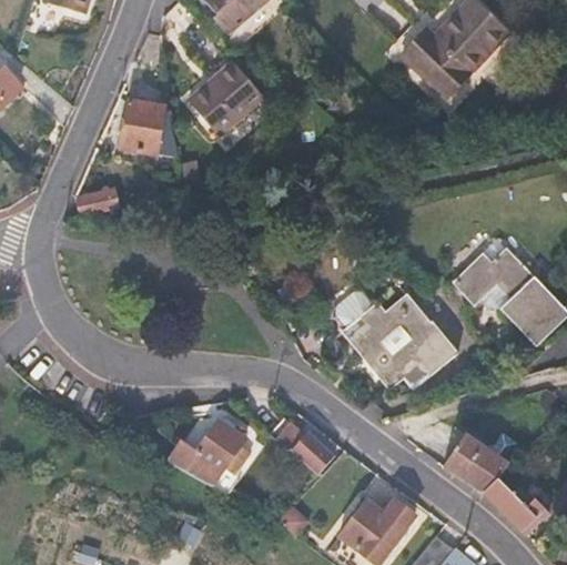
[(226,29),(260,0),(209,0),(216,9),(212,12),(226,29)]
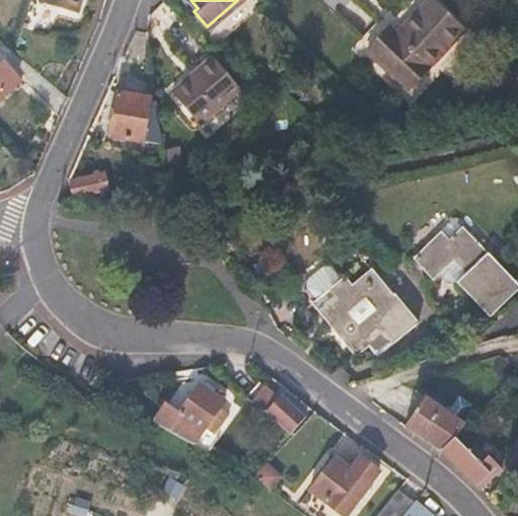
[(363,55),(401,95),(460,41),(430,7),(394,41),(386,32),(363,55)]
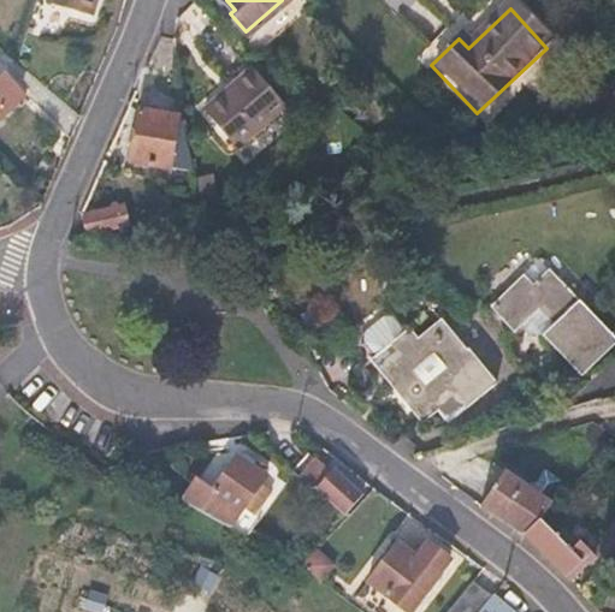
[(234,141),(284,100),(252,61),(202,101),(234,141)]
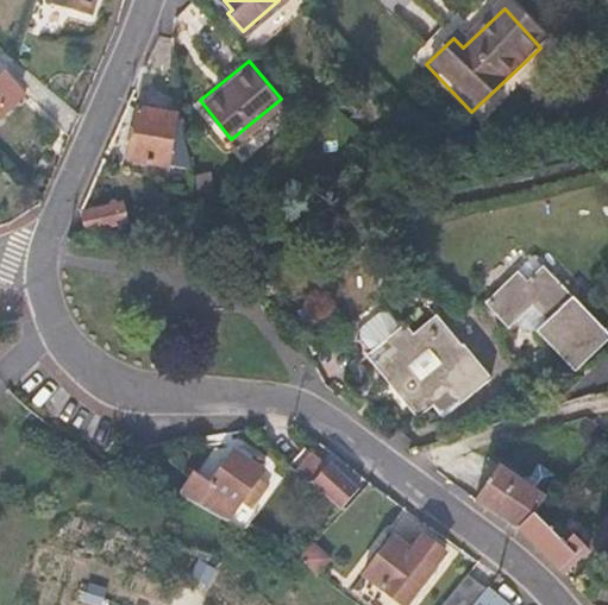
[(0,108),(20,92),(2,68),(0,69),(0,108)]
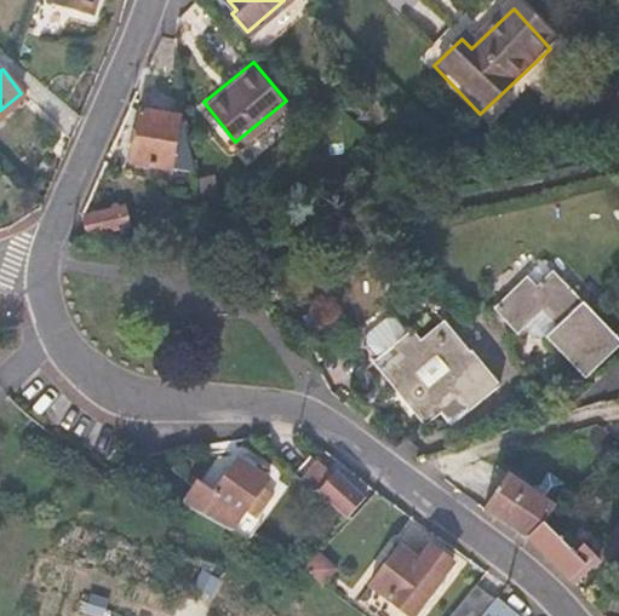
[(193,166),(181,111),(141,107),(131,157),(193,166)]
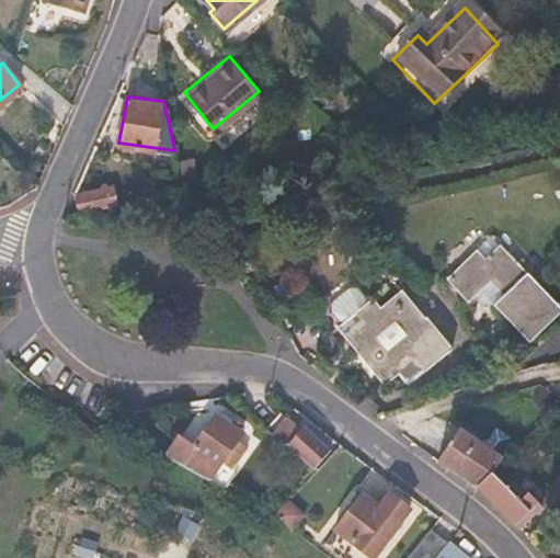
[(187,151),(174,154),(181,178),(187,178),(190,175),(187,151)]
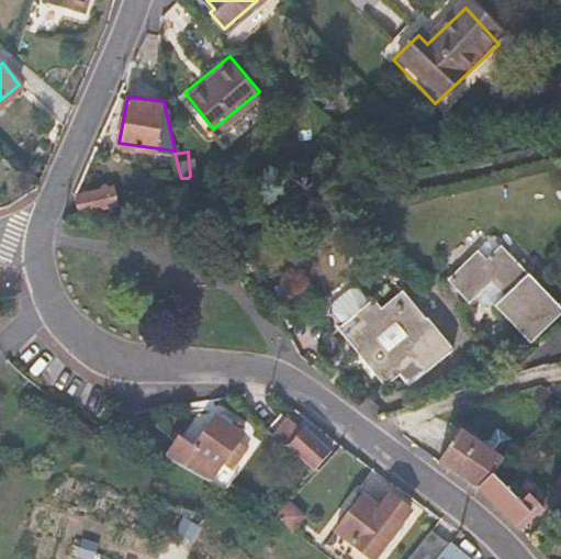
[(112,182),(74,190),(77,210),(118,201),(112,182)]
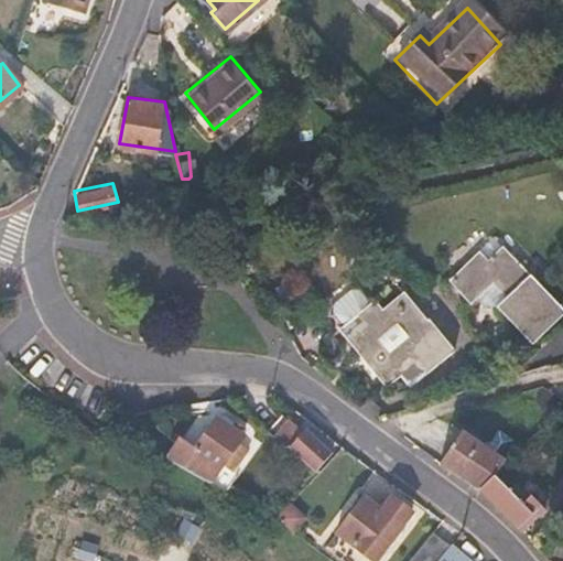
[(506,300),(496,310),(532,347),(562,317),(562,312),(504,249),(489,262),(480,254),(450,282),(471,306),(477,301),(494,287),(506,300)]
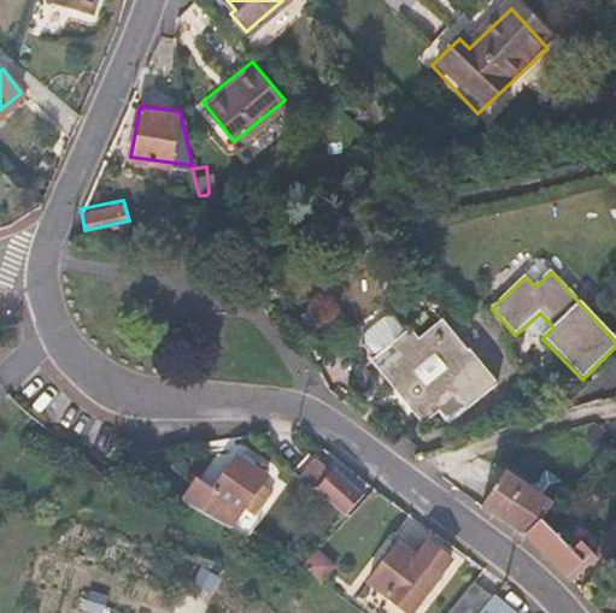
[(540,313),(522,329),(527,335),(543,339),(553,328),(540,313)]
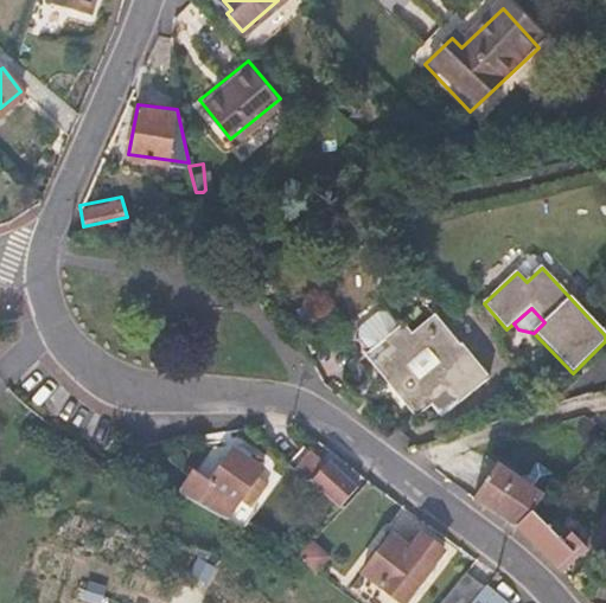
[(359,335),(371,350),(397,326),(386,312),(377,310),(358,327),(359,335)]
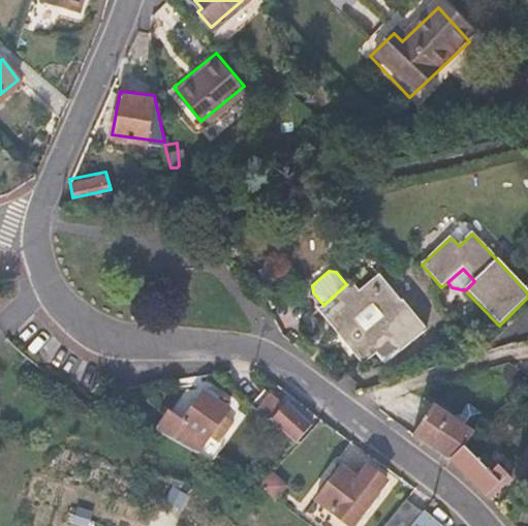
[(318,308),(365,362),(378,350),(387,361),(429,325),(402,297),(401,298),(380,274),(359,289),(351,280),(346,284),(323,305),(318,308)]
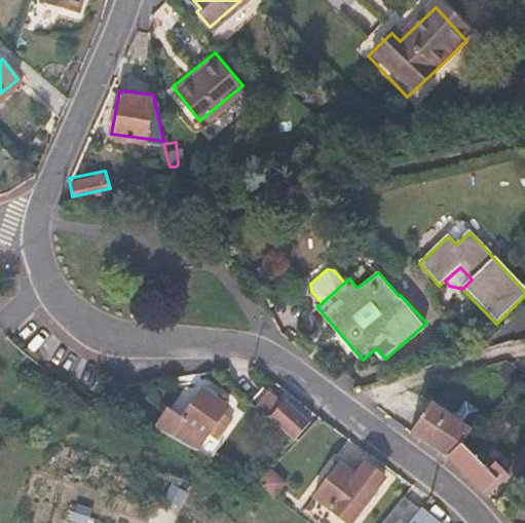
[(169,398),(149,423),(198,454),(215,434),(222,440),(241,414),(233,409),(235,405),(205,383),(185,411),(169,398)]
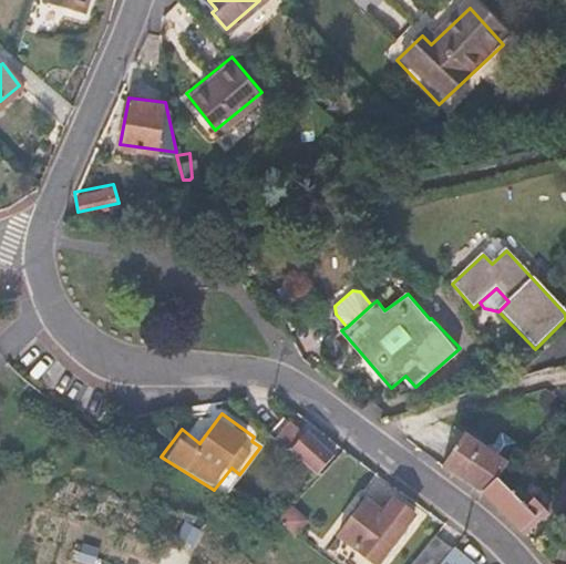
[(281,418),(266,433),(285,453),(290,448),(301,438),(281,418)]
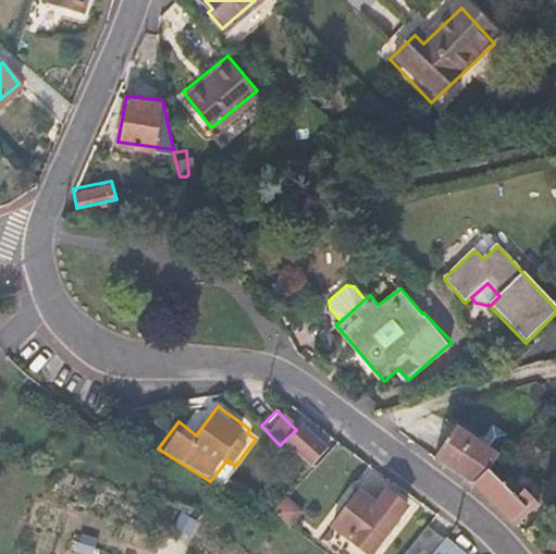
[(456,422),(435,453),(474,480),(489,465),(501,452),(495,448),(483,440),(456,422)]
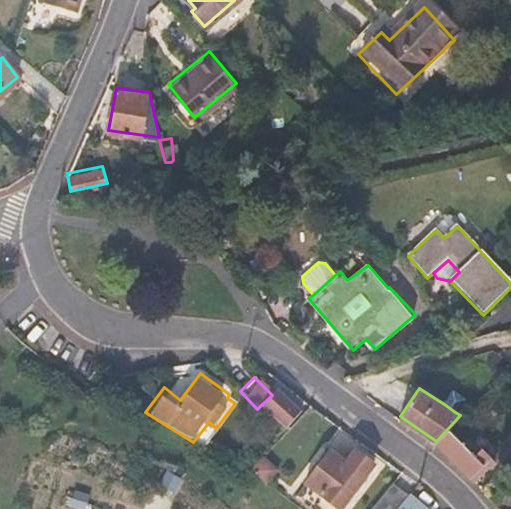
[(454,389),(444,404),(455,412),(465,397),(454,389)]
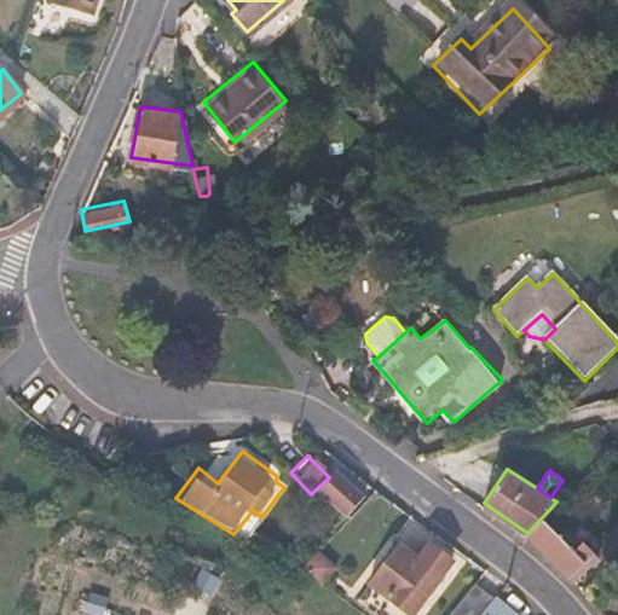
[(334,473),(329,477),(317,488),(342,515),(359,498),(334,473)]
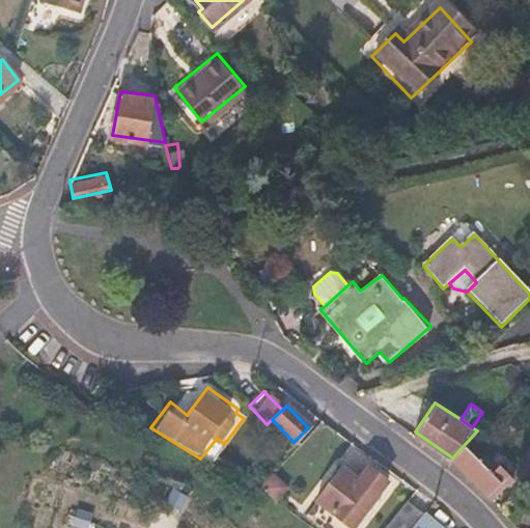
[(217,438),(200,459),(215,467),(229,447),(224,444),(217,438)]
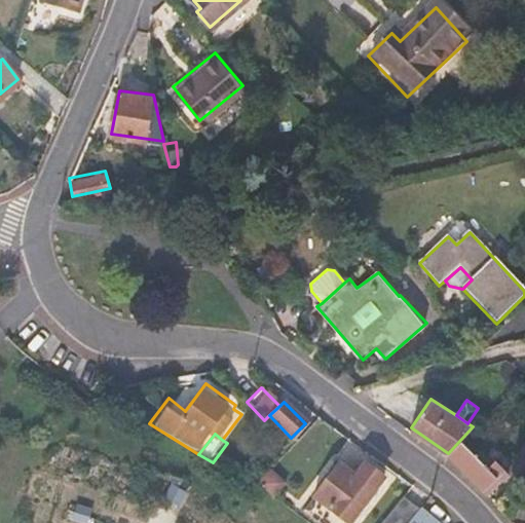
[(461,439),(448,453),(488,489),(509,471),(483,446),(476,452),(461,439)]
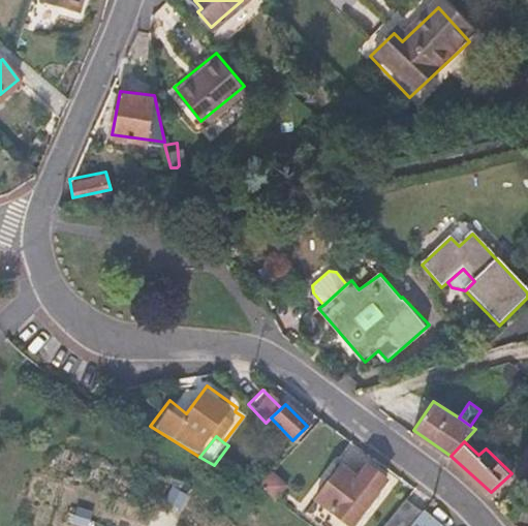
[(527,447),(518,459),(527,466),(527,447)]
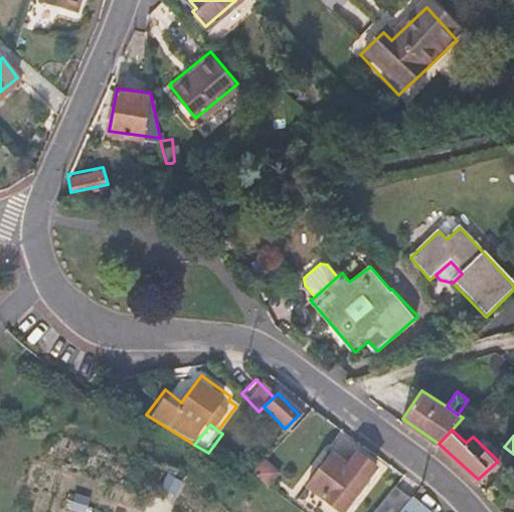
[(374,467),(358,455),(342,474),(326,462),(307,485),(340,510),(374,467)]
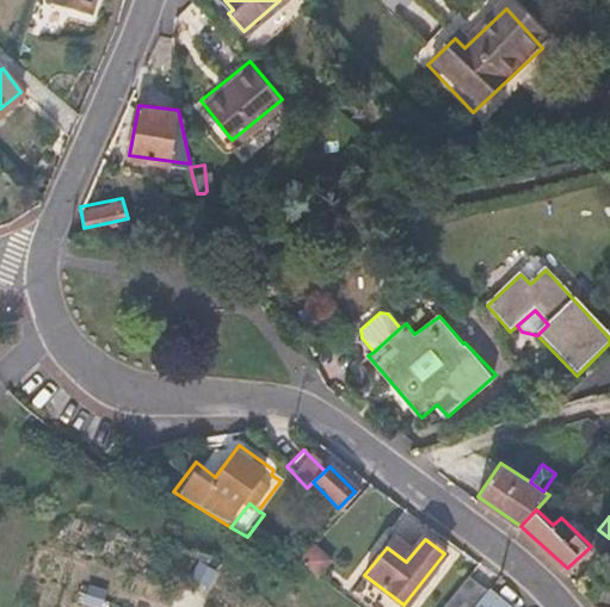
[(322,567),(306,550),(291,565),(312,577),(322,567)]
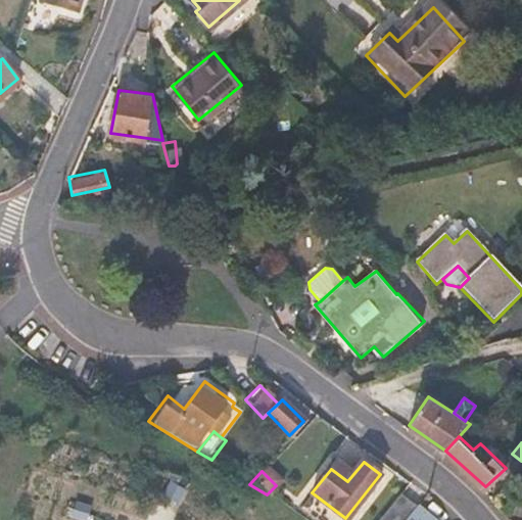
[(187,484),(173,476),(164,489),(179,498),(187,484)]
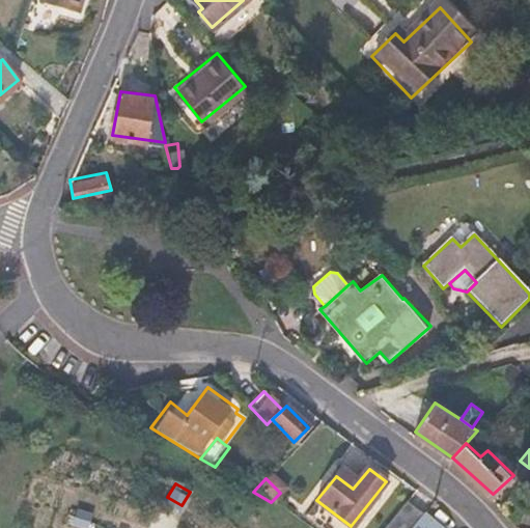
[(409,527),(425,507),(413,497),(386,527),(409,527)]
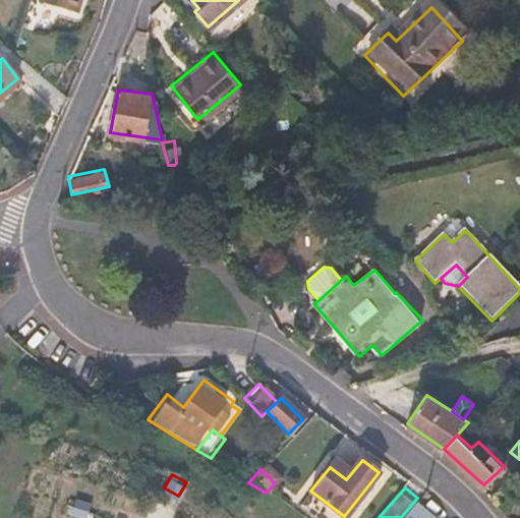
[(93,497),(77,494),(74,510),(89,513),(93,497)]
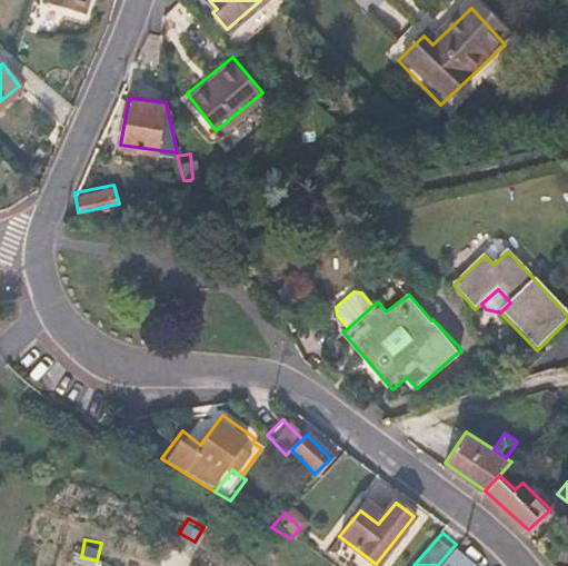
[(481,565),(456,544),(438,565),(481,565)]
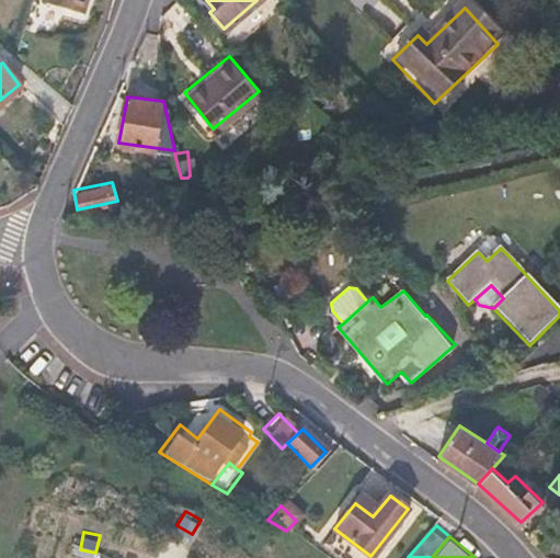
All buildings are outlined.
